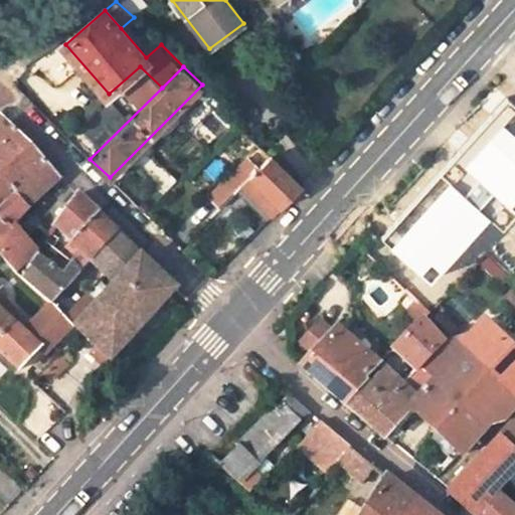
[(0,114),(0,174),(30,143),(0,114)]
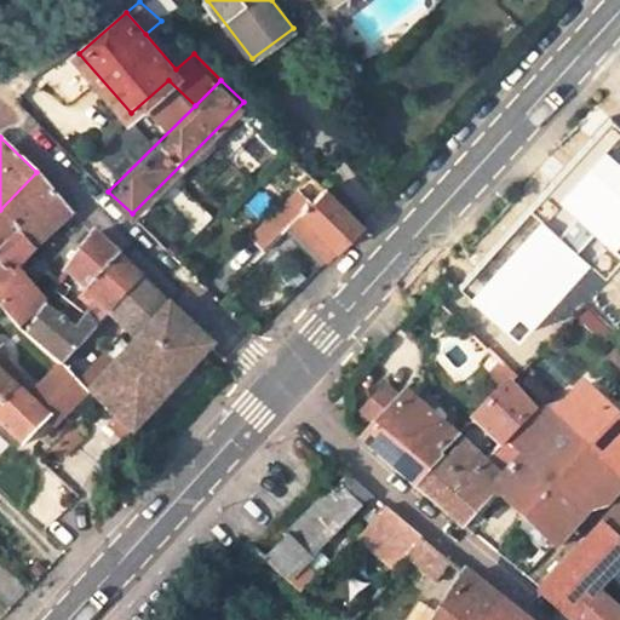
[(27,239),(64,199),(36,172),(0,210),(0,211),(11,223),(27,239)]
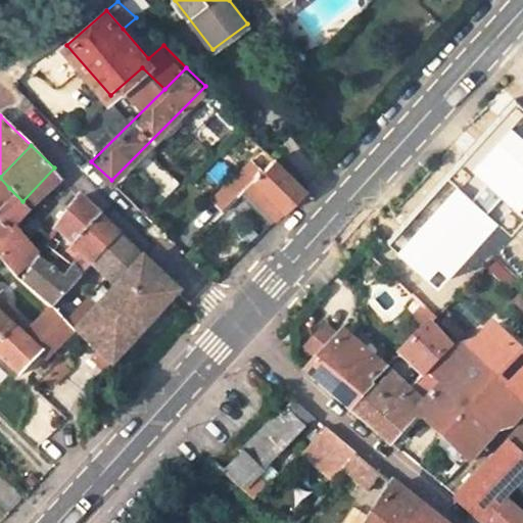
[(254,177),(287,210),(308,186),(276,155),(254,177)]
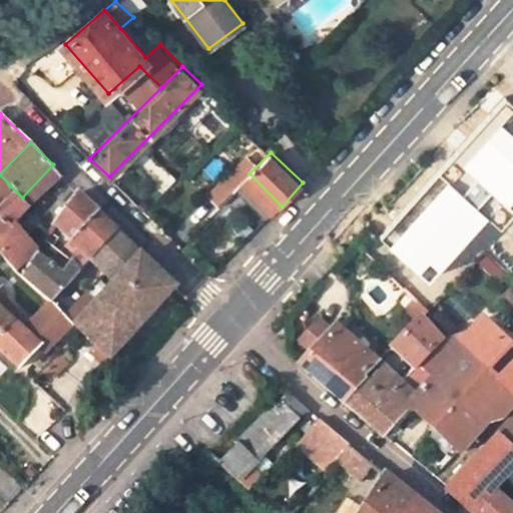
[(512,240),(512,158),(472,203),(512,240)]
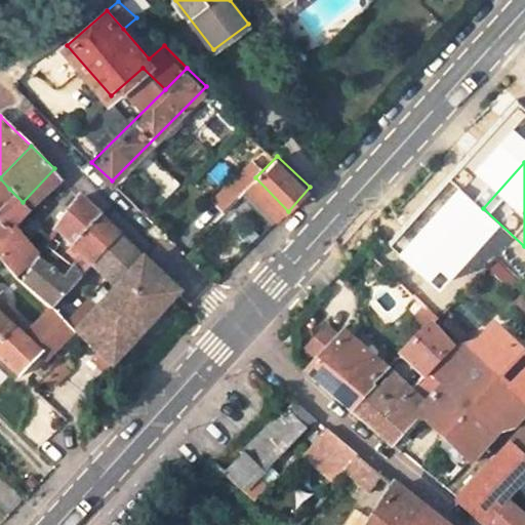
[(63,176),(54,168),(23,202),(30,210),(63,176)]
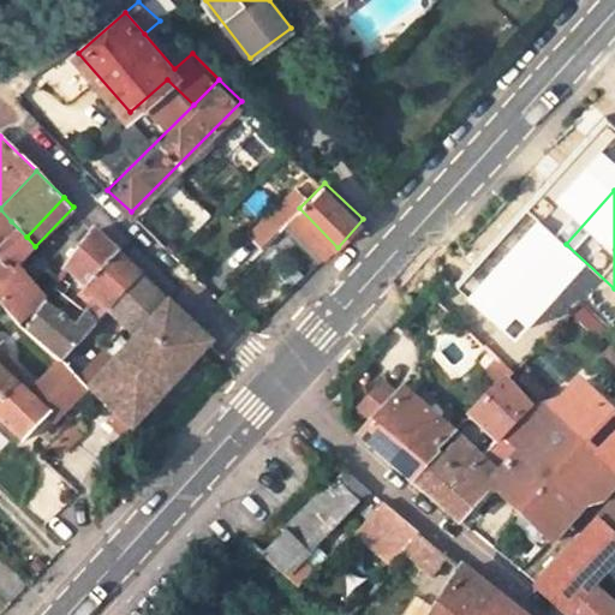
[(326,258),(338,248),(299,208),(288,219),(326,258)]
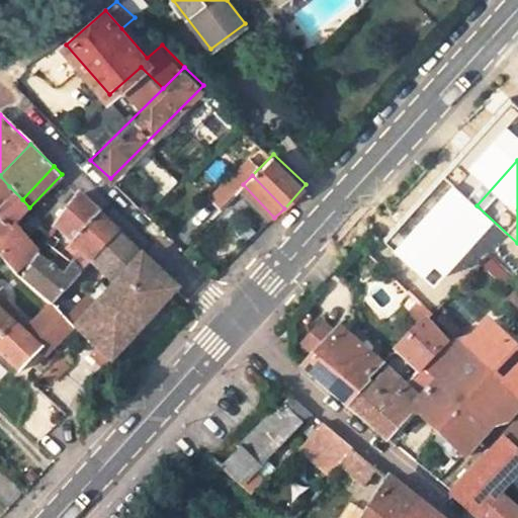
[(0,197),(9,186),(0,176),(0,197)]
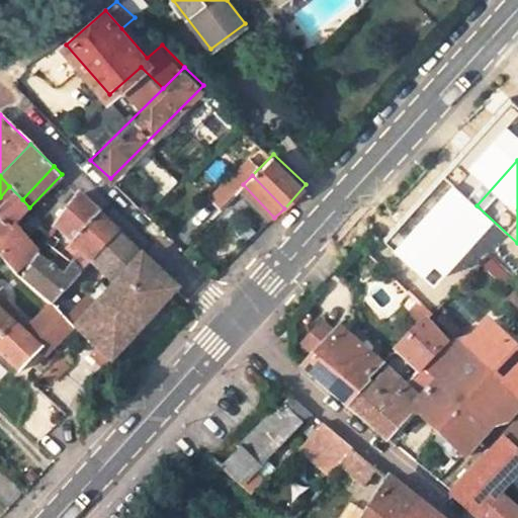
[(227,201),(243,184),(235,177),(219,194),(227,201)]
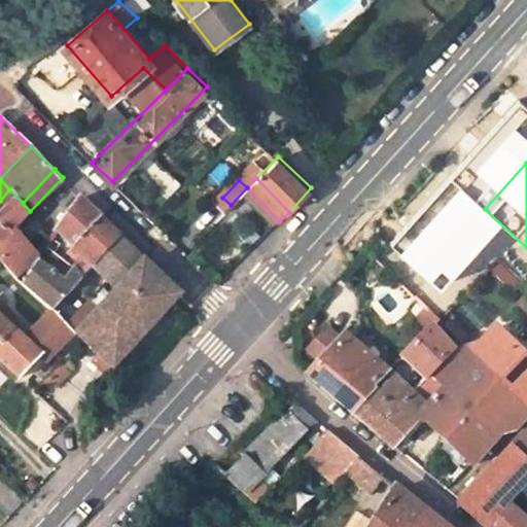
[(0,223),(8,233),(30,211),(23,203),(9,189),(0,201),(0,223)]
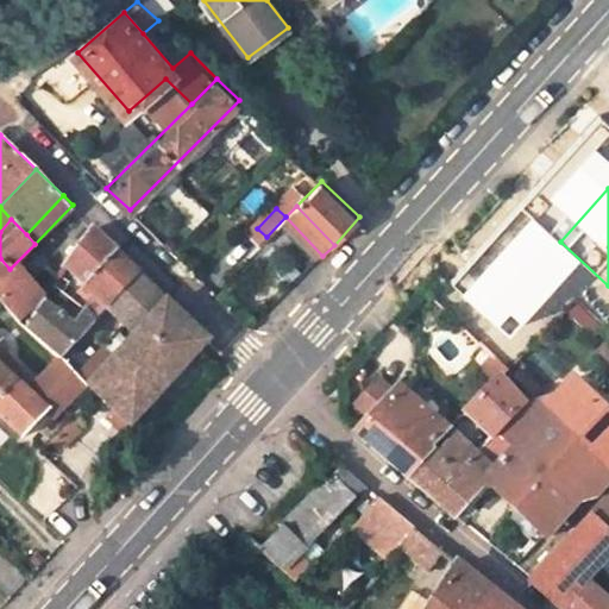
[(82,283),(115,248),(94,226),(61,265),(82,283)]
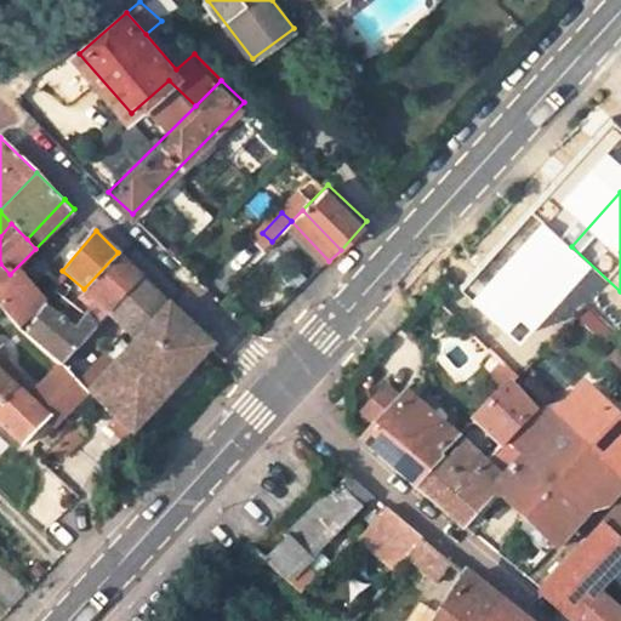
[(166,248),(171,254),(180,245),(174,239),(166,248)]
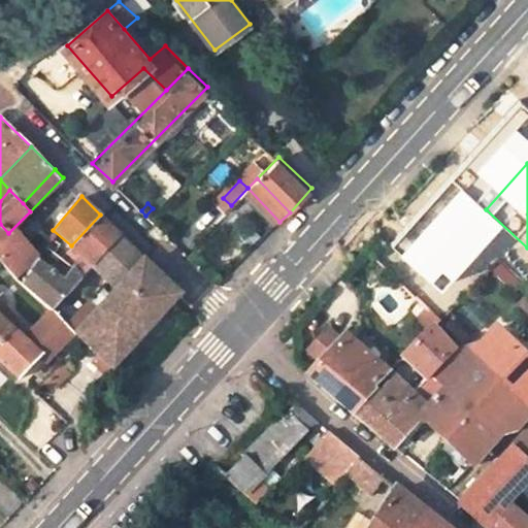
[(93,265),(120,234),(100,215),(71,245),(79,254),(69,267),(83,277),(86,273),(93,265)]
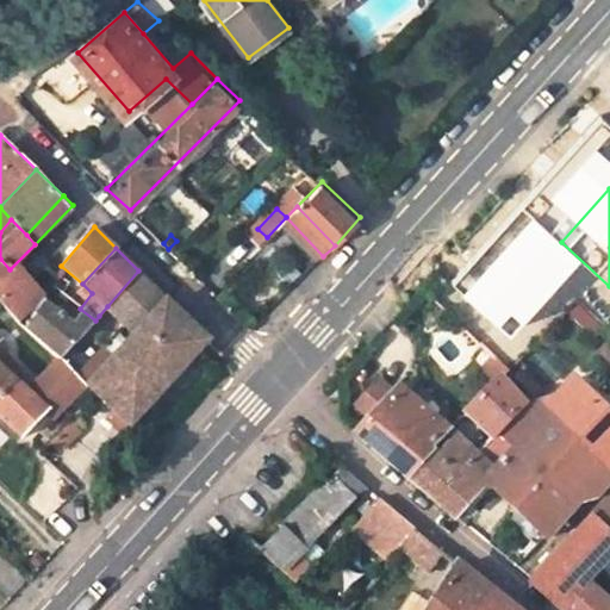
[(36,299),(10,269),(0,259),(0,303),(18,321),(36,299)]
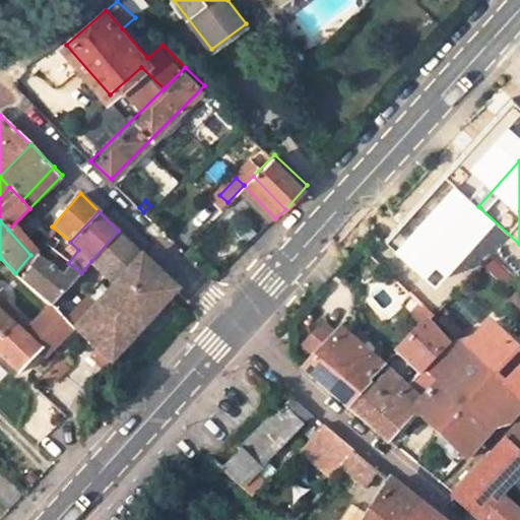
[(171,282),(118,231),(91,261),(114,287),(93,310),(81,298),(93,280),(84,269),(81,273),(52,309),(77,332),(111,365),(130,344),(123,337),(171,282)]
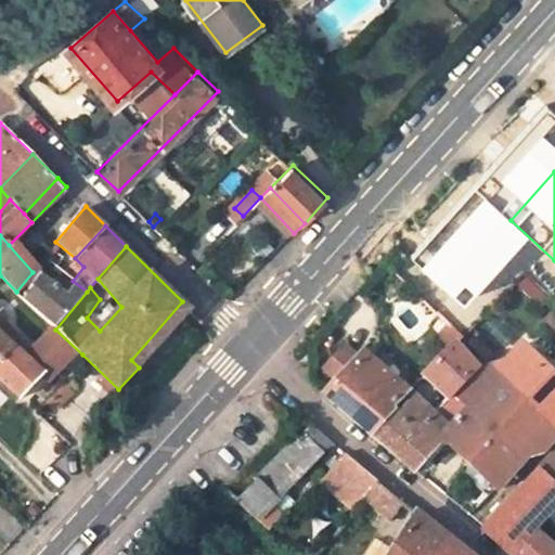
[(402,256),(395,265),(401,270),(409,261),(402,256)]
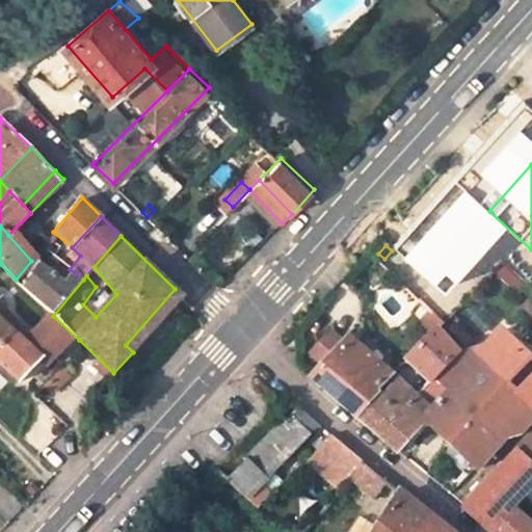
[(49,312),(53,316),(83,280),(70,269),(60,282),(36,261),(22,287),(49,312)]
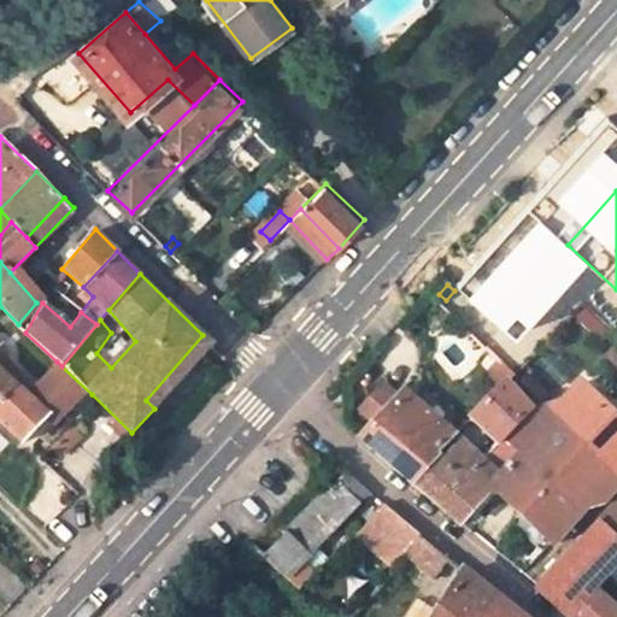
[(146,400),(154,409),(215,347),(203,335),(146,400)]
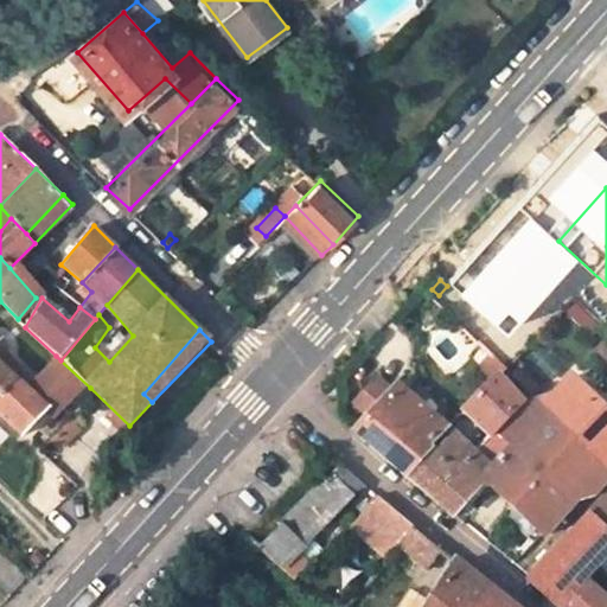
[(29,381),(0,349),(0,416),(23,436),(46,413),(50,416),(90,388),(61,360),(56,356),(29,381)]
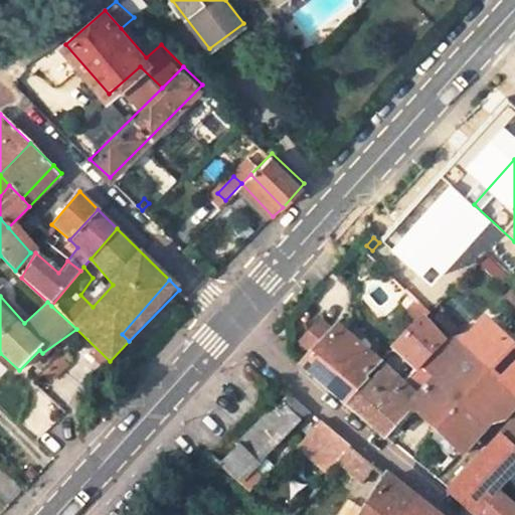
[(405,382),(424,363),(452,333),(431,312),(421,304),(410,316),(417,324),(395,349),(414,367),(402,379),(405,382)]
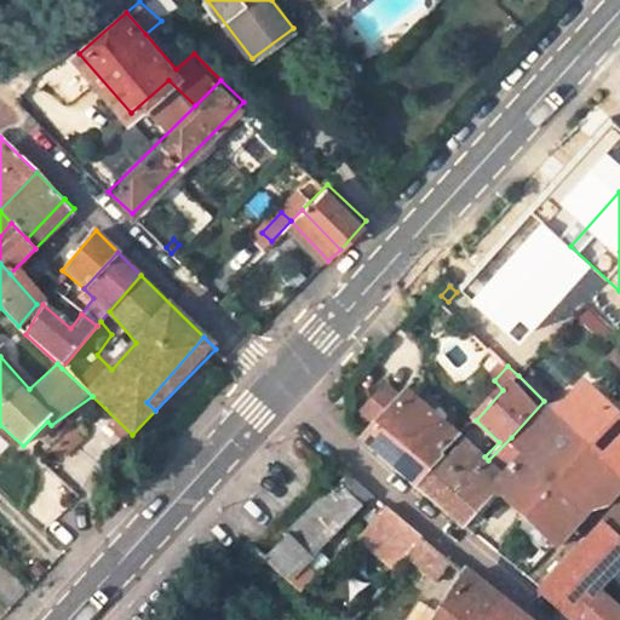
[(587,446),(619,478),(619,415),(609,406),(586,384),(556,414),(587,446)]
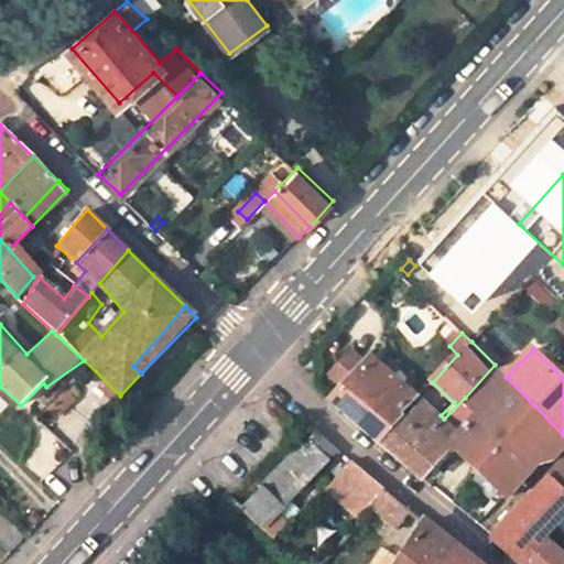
[(329,401),(376,440),(399,415),(416,396),(370,359),(366,364),(353,354),(333,377),(344,384),(329,401)]
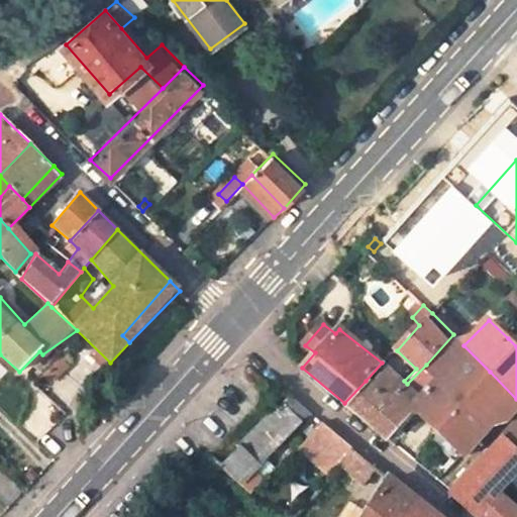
[(508,338),(516,346),(516,335),(513,332),(508,338)]
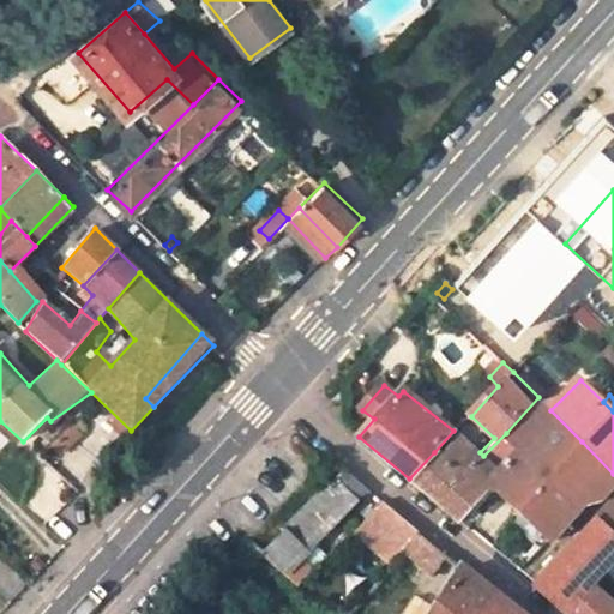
[(488,483),(519,511),(582,441),(551,410),(545,403),(510,437),(519,446),(488,483)]
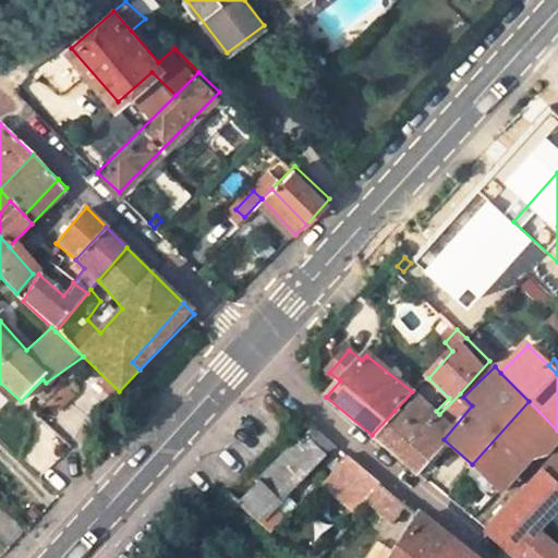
[(395,411),(372,435),(415,473),(444,439),(472,405),(463,397),(460,393),(439,414),(436,411),(419,396),(401,415),(395,411)]
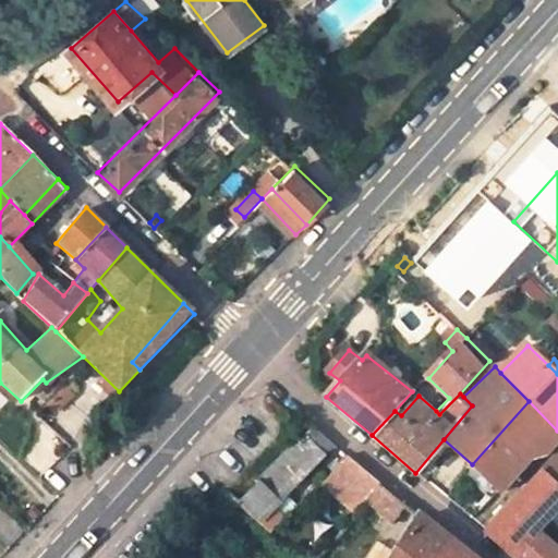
[(557,431),(529,401),(472,464),(499,488),(531,456),(547,452),(557,439),(557,431)]
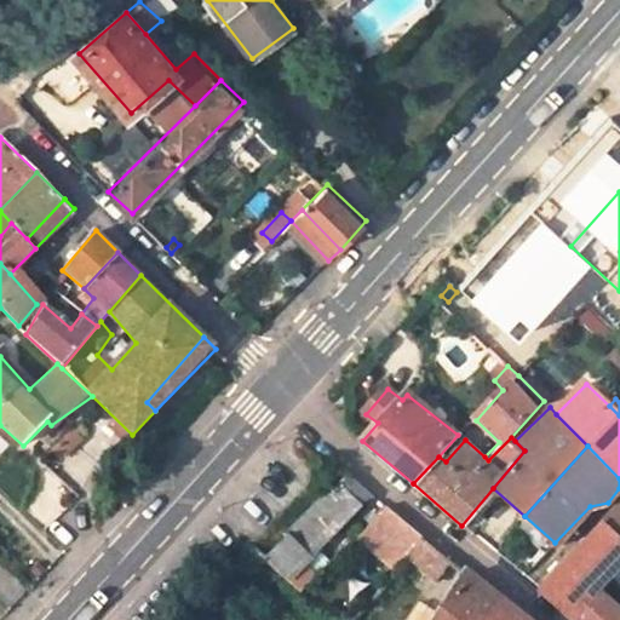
[(282,578),(367,494),(349,476),(263,560),(282,578)]
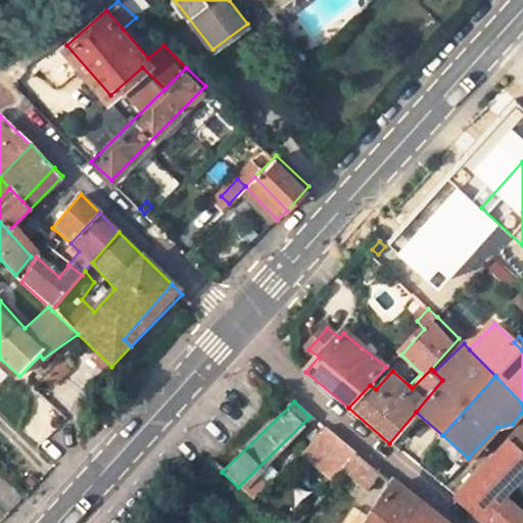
[(517,429),(522,422),(522,412),(513,424),(517,429)]
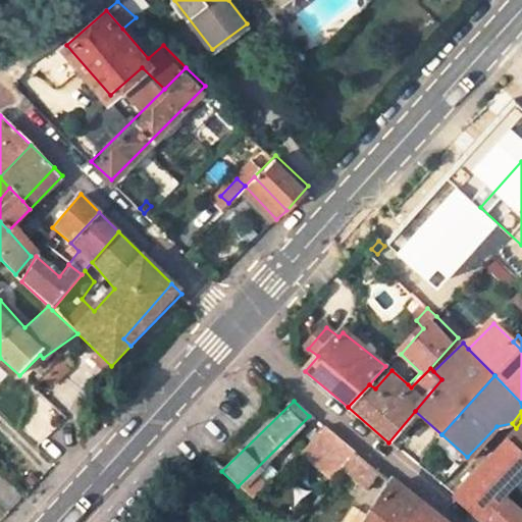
[(521,421),(516,428),(509,435),(521,446),(521,421)]
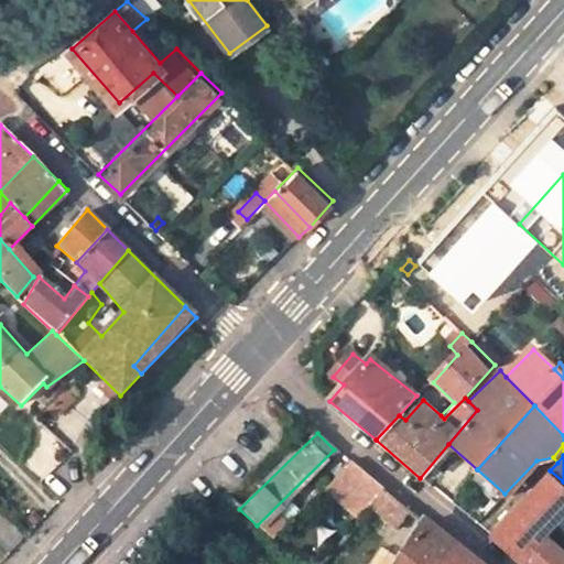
[(368,507),(383,489),(347,461),(324,489),(358,518),(368,507)]
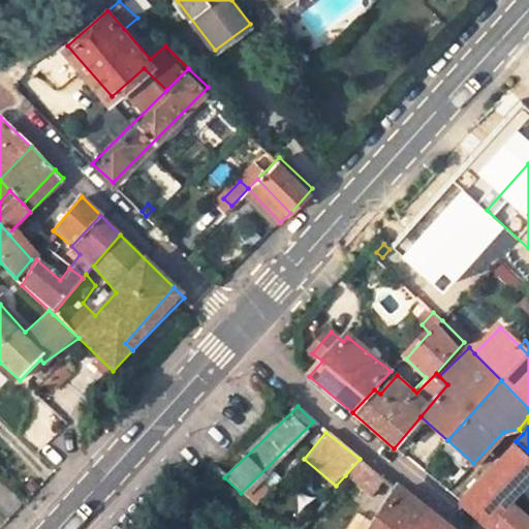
[(528,489),(528,452),(516,441),(461,502),(491,528),(528,528),(528,518),(516,505),(528,489)]
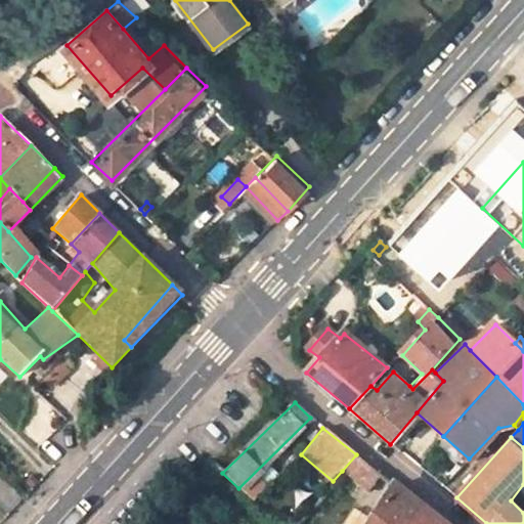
[(380,475),(356,454),(342,471),(366,491),(380,475)]
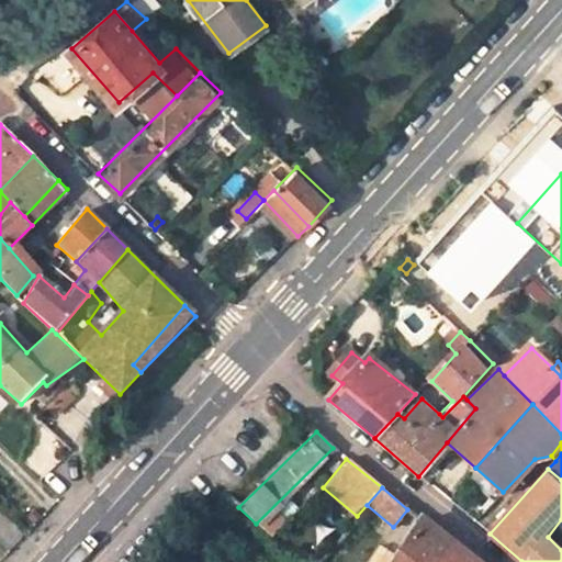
[(473,561),(423,520),(395,561),(473,561)]
